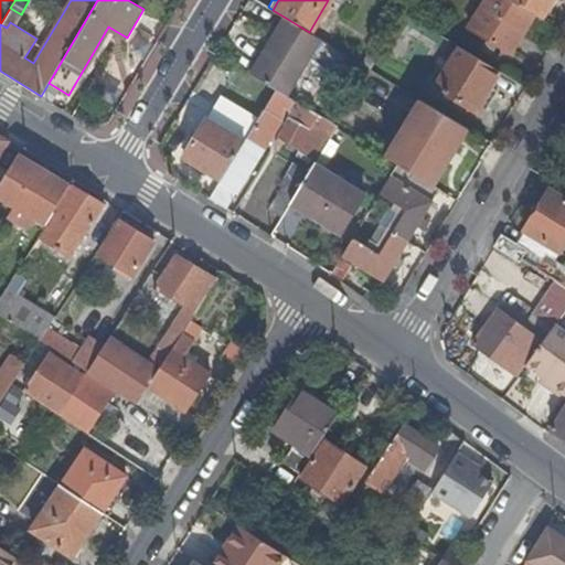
[(511,52),(535,14),(511,0),(483,0),(468,27),(511,52)]
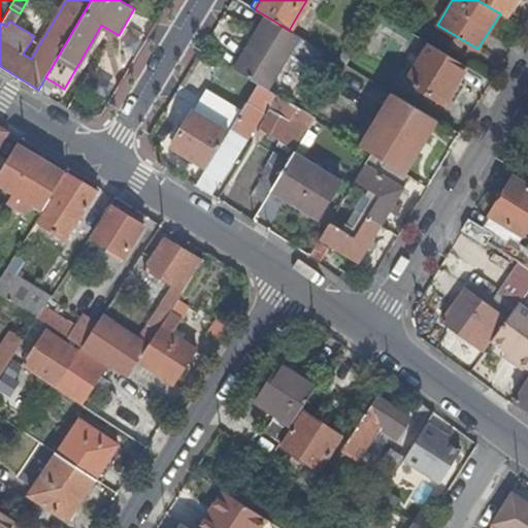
[(477,0),(500,13),(506,17),(516,0),(477,0)]
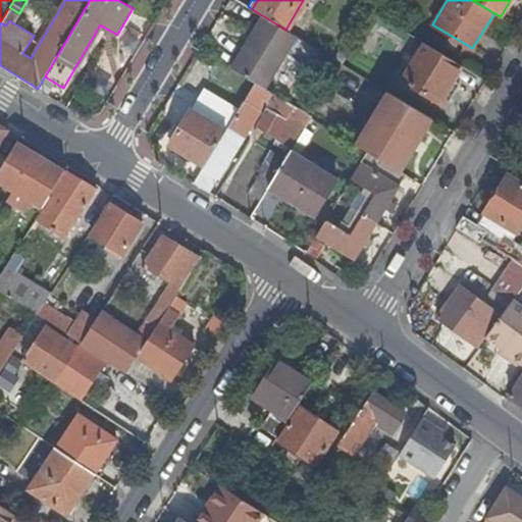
[(262,15),(230,68),(254,83),(263,89),(269,92),(288,61),(291,56),(307,65),(317,49),(285,30),(262,15)]
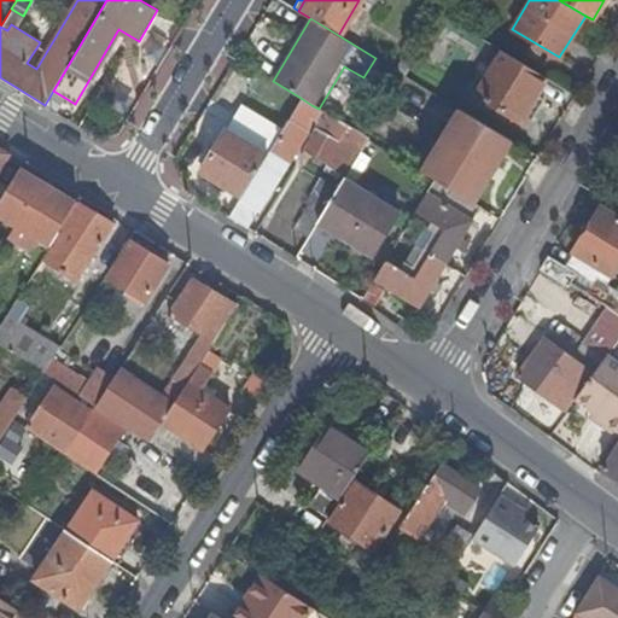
[(520,121),(547,77),(502,51),(477,93),(520,121)]
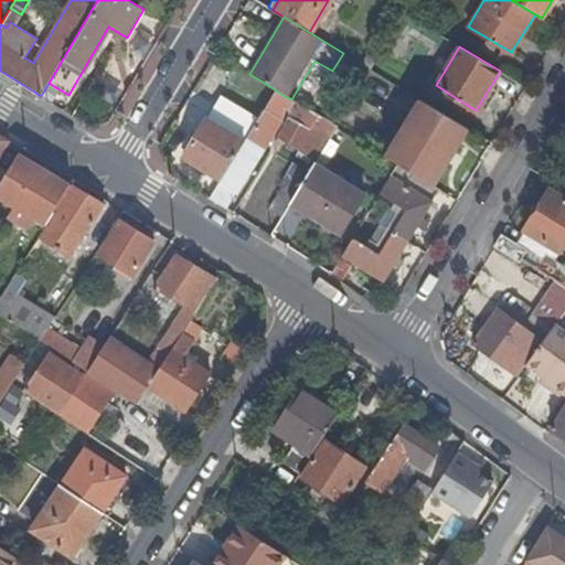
[(372,48),(361,64),(370,70),(381,52),(372,48)]
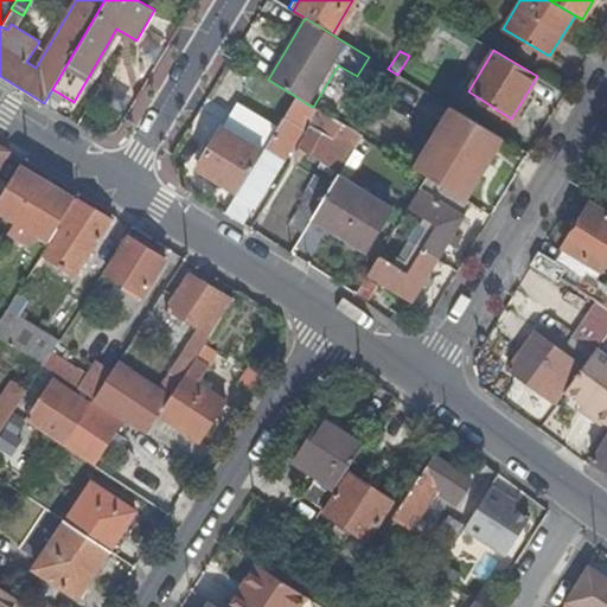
[(306,103),(295,96),(261,152),(236,193),(224,213),(222,218),(236,227),(240,222),(261,187),(263,189),(300,127),(294,123),(306,103)]
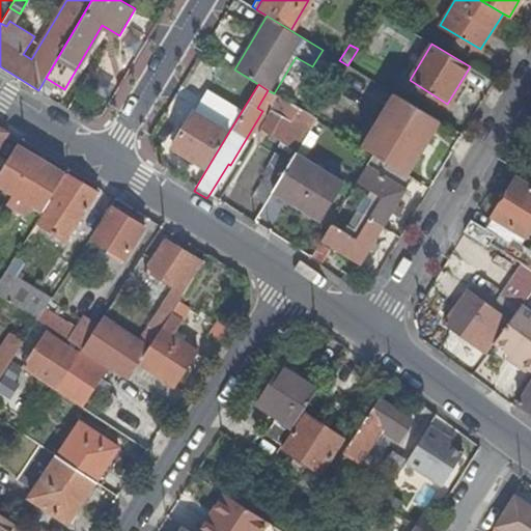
[(275,104),(272,110),(289,121),(292,115),(308,124),(312,117),(290,104),(274,93),(268,90),(257,108),(262,111),(269,101),(275,104)]
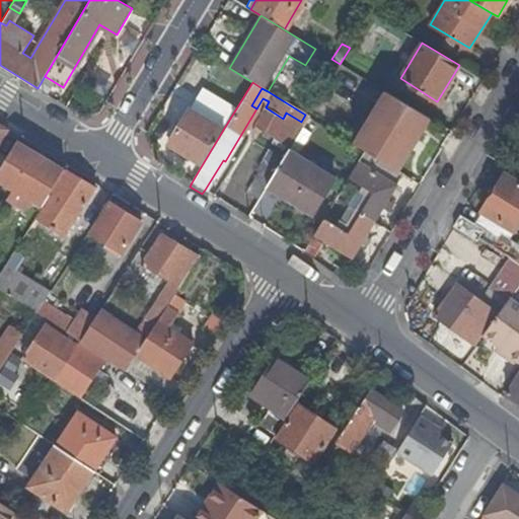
[(436,120),(388,93),(365,151),(402,173),(436,120)]
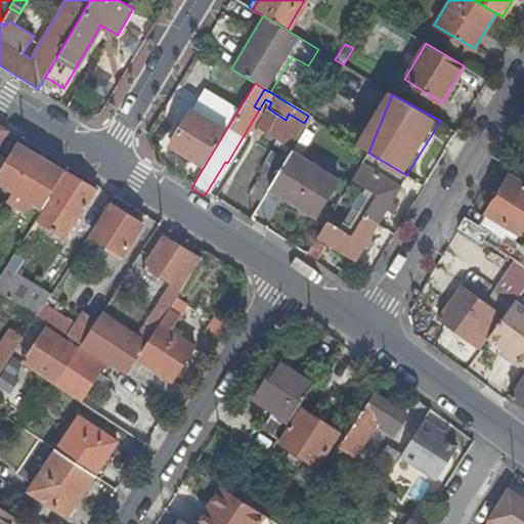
[(153,135),(165,143),(187,106),(175,99),(153,135)]
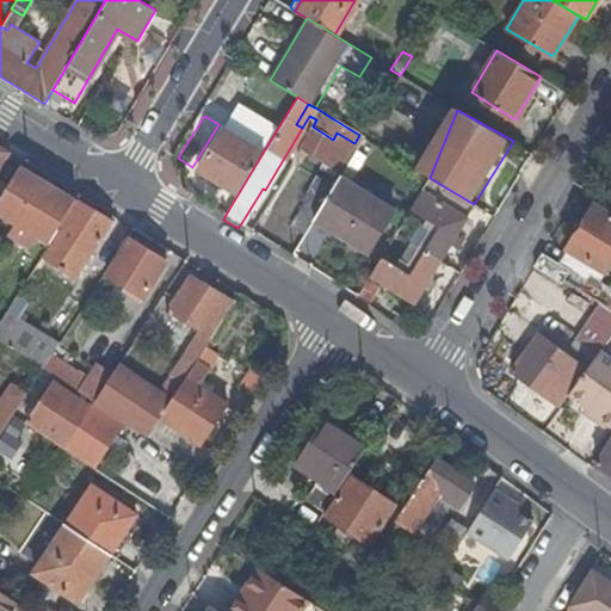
[(347,154),(355,143),(337,133),(333,140),(313,127),(296,153),(303,158),(307,152),(335,170),(345,153),(347,154)]
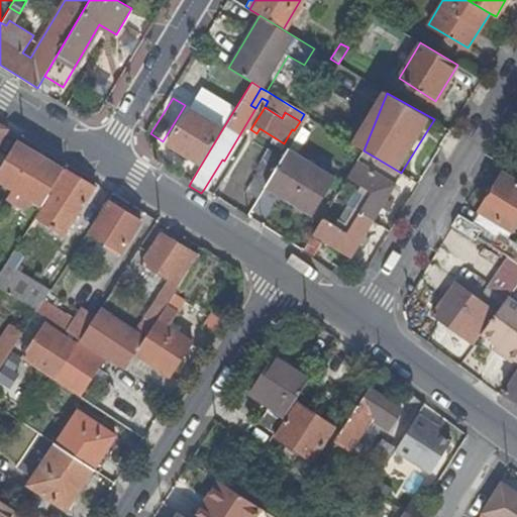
[(201,165),(222,129),(188,108),(167,142),(201,165)]
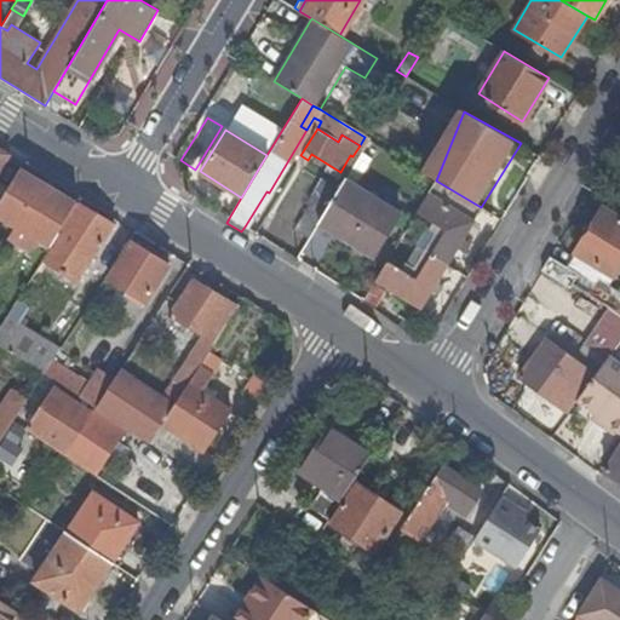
[(19,246),(30,252),(38,241),(50,248),(78,204),(23,170),(0,206),(0,217),(16,228),(10,239),(19,246)]
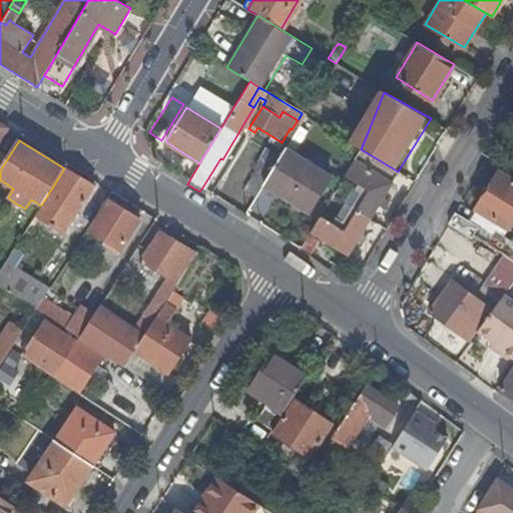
[(254,166),(257,168),(268,175),(280,155),(267,147),(254,166)]
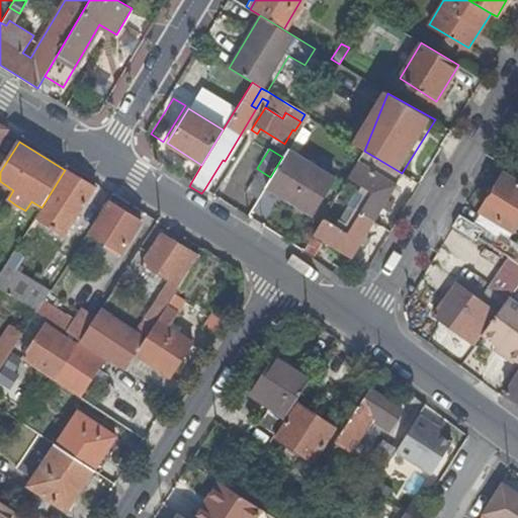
[(333,178),(286,150),(282,157),(270,177),(265,185),(312,212),(333,178)]
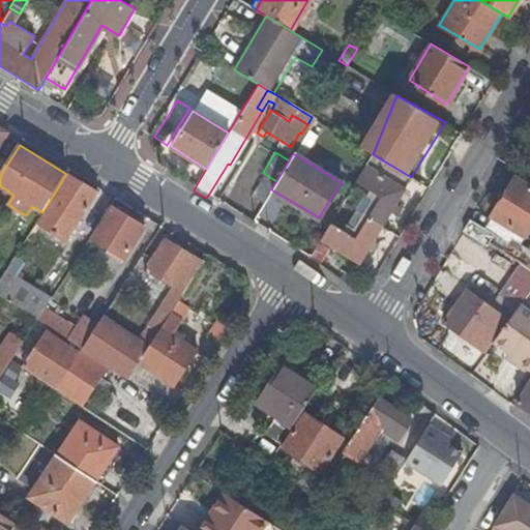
[(359,263),(411,177),(373,154),(356,182),(371,190),(367,196),(372,198),(353,230),(346,226),(344,230),(330,223),(320,239),(359,263)]
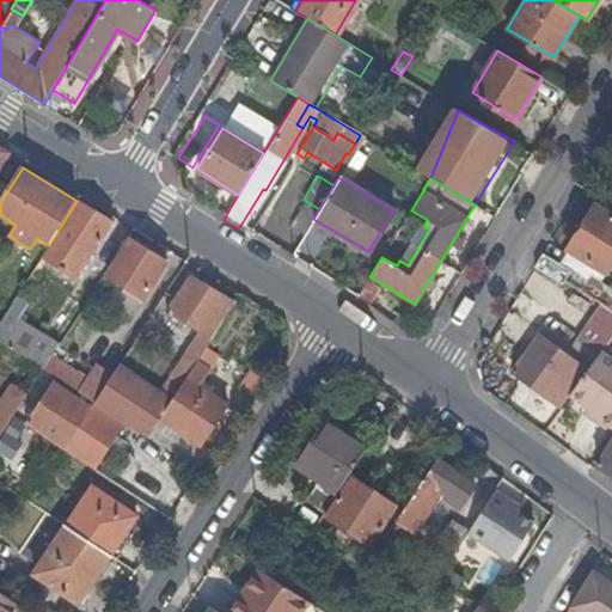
[(291,226),(304,234),(313,219),(319,209),(306,201),(291,226)]
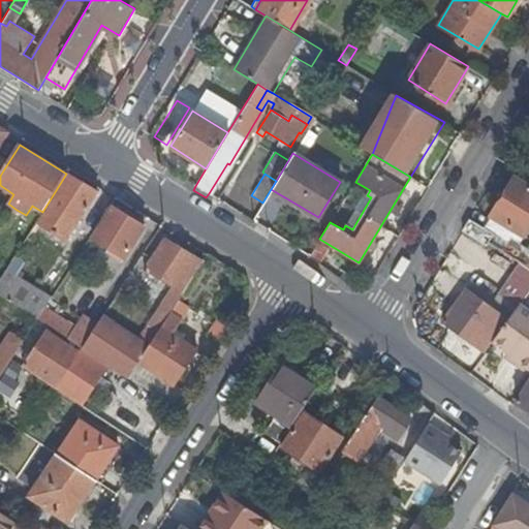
[(98,193),(68,175),(37,222),(66,242),(98,193)]
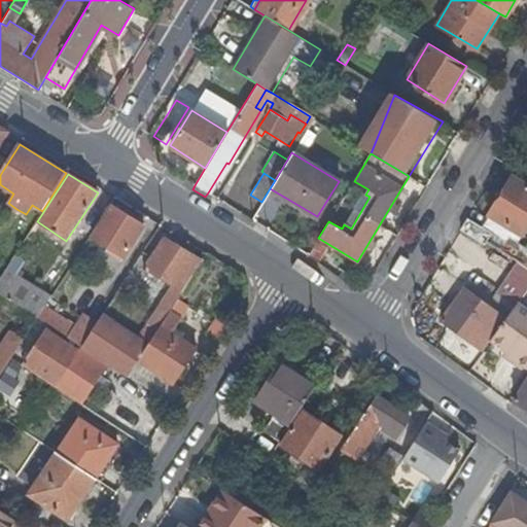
[(526,184),(514,177),(486,222),(511,238),(519,242),(526,227),(526,184)]
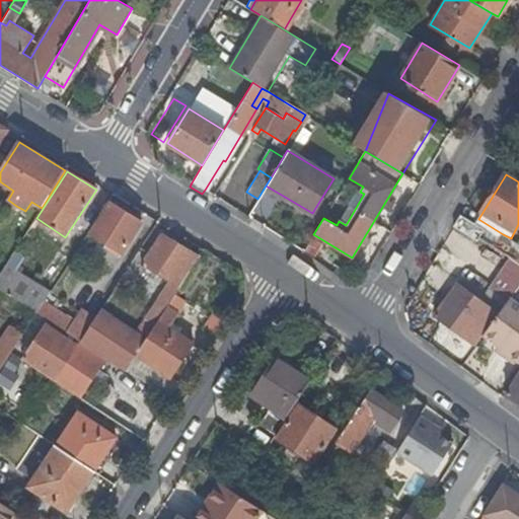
[(145,225),(112,204),(92,234),(127,254),(145,225)]
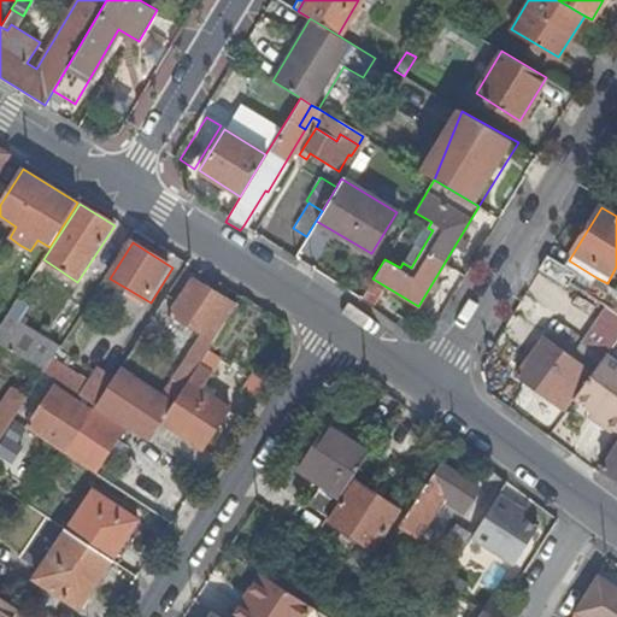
[(569,260),(565,266),(594,283),(598,278),(569,260)]
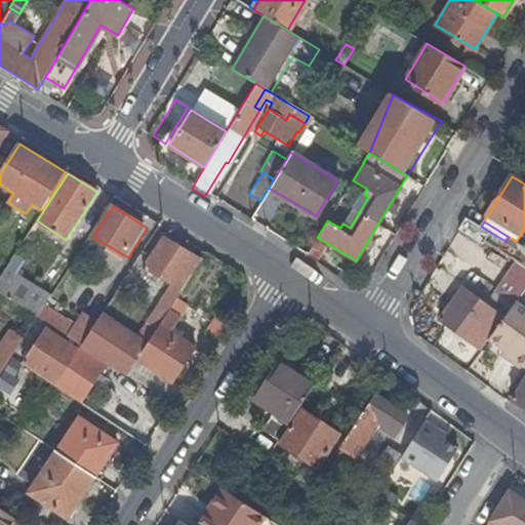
[(481,252),(488,241),(477,234),(462,225),(455,236),(481,252)]
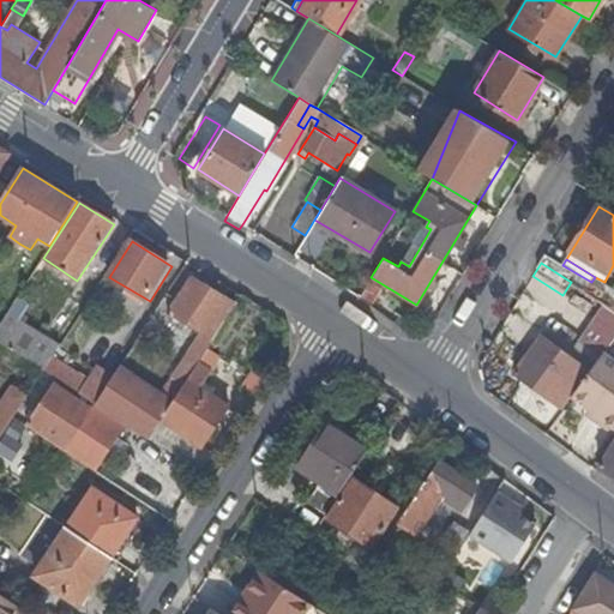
[(563,265),(558,274),(571,282),(613,307),(613,288),(605,282),(595,277),(591,282),(563,265)]
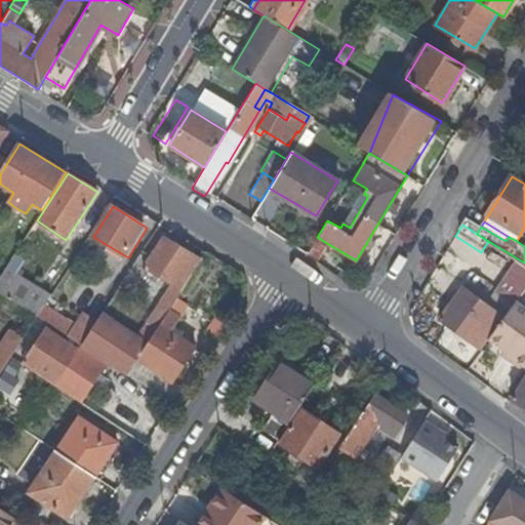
[(143,338),(103,313),(90,333),(83,345),(110,363),(128,375),(144,351),(177,298),(202,260),(164,237),(146,268),(172,285),(149,321),(153,324),(143,338)]
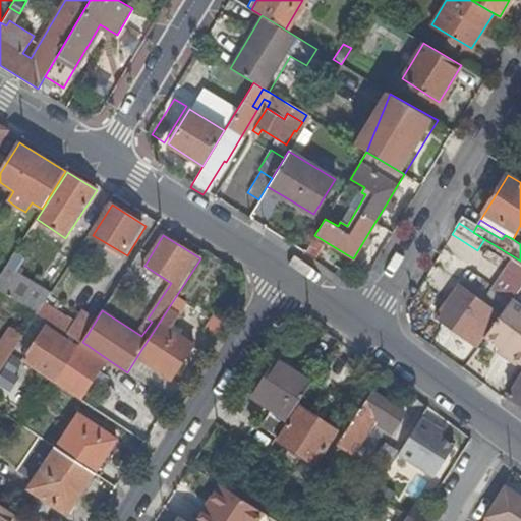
[(493,288),(515,298),(520,286),(520,264),(507,257),(493,288)]
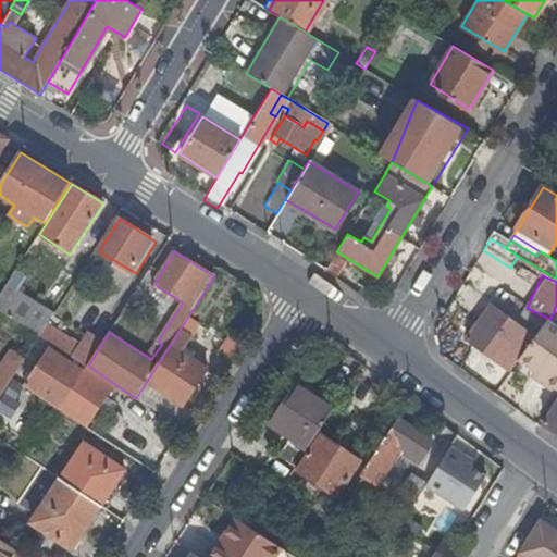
[(53,314),(8,284),(0,296),(0,310),(40,336),(48,323),(53,314)]
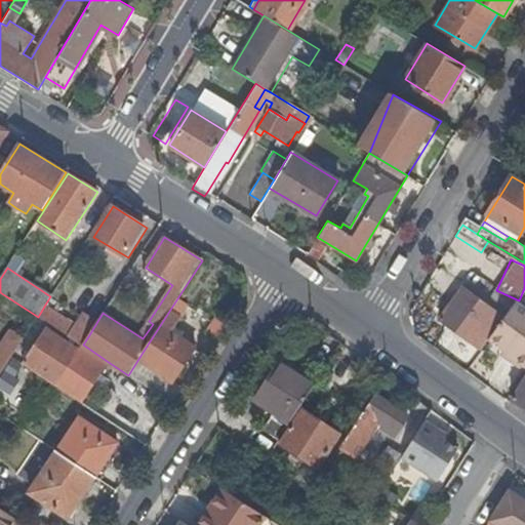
[(441,320),(482,350),(488,340),(505,319),(465,288),(441,320)]
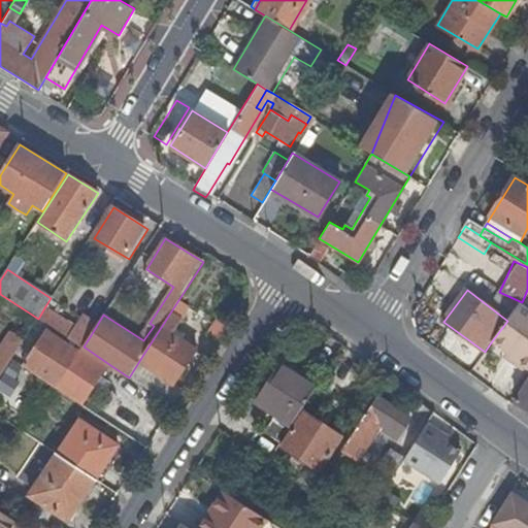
[(178,301),(144,353),(129,377),(173,406),(184,391),(173,384),(197,349),(183,339),(186,334),(176,328),(189,307),(178,301)]
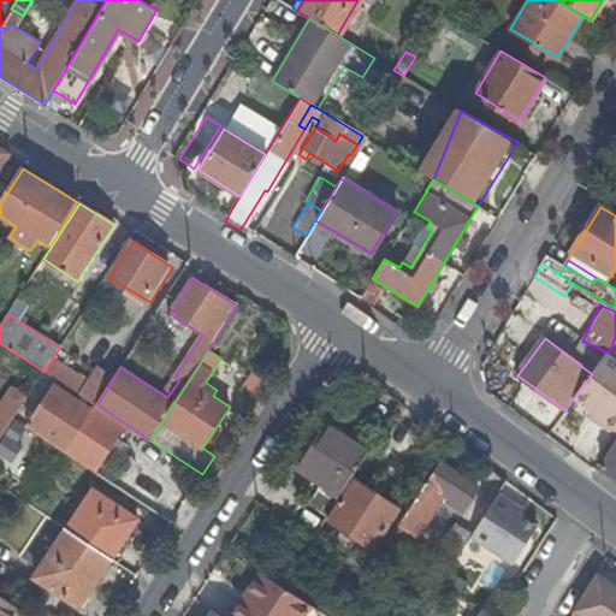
[(106,391),(53,357),(45,372),(58,380),(98,404),(106,391)]
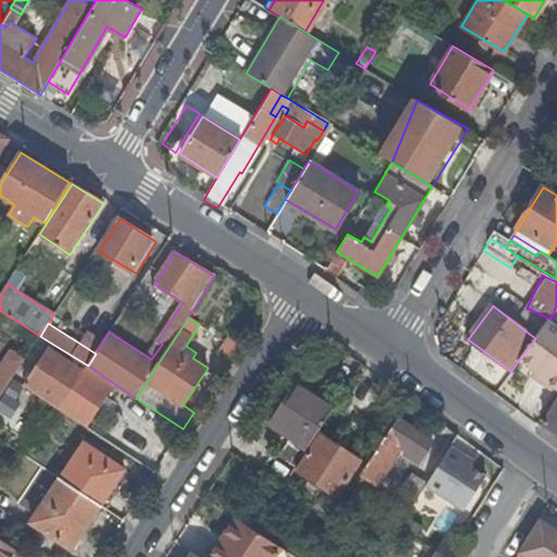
[(556,331),(545,324),(535,338),(518,361),(545,378),(542,382),(556,391),(556,331)]
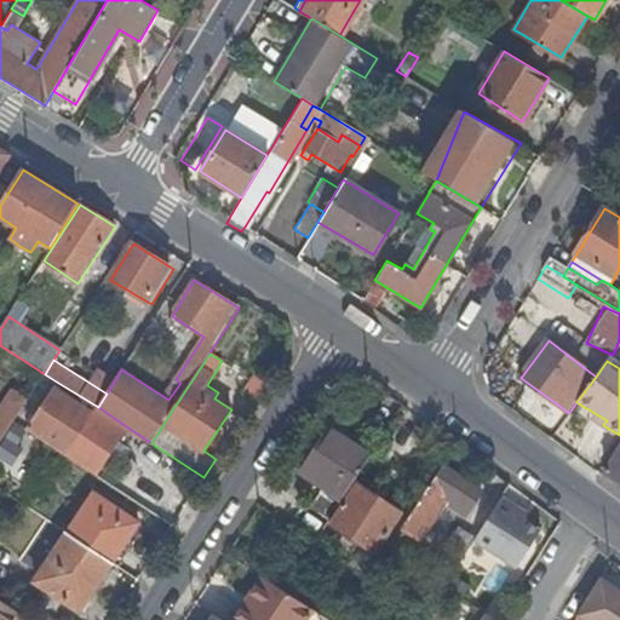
[(98,477),(130,429),(98,407),(58,383),(27,431),(98,477)]
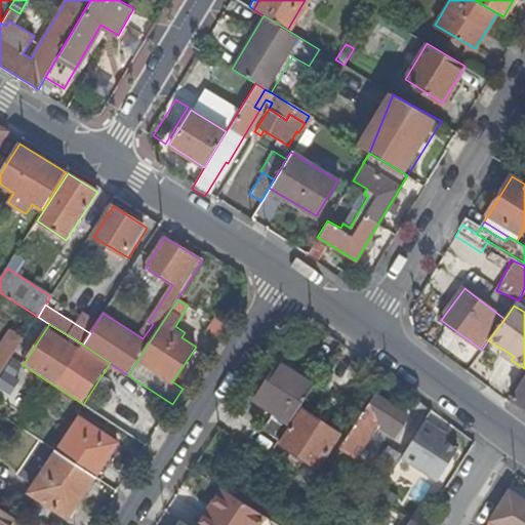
[(24,338),(11,330),(0,348),(0,353),(10,360),(11,357),(24,338)]
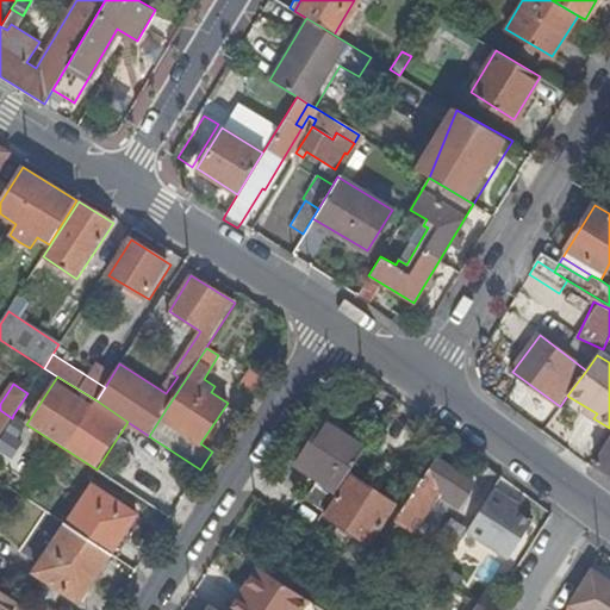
[(0,435),(12,418),(0,410),(0,435)]
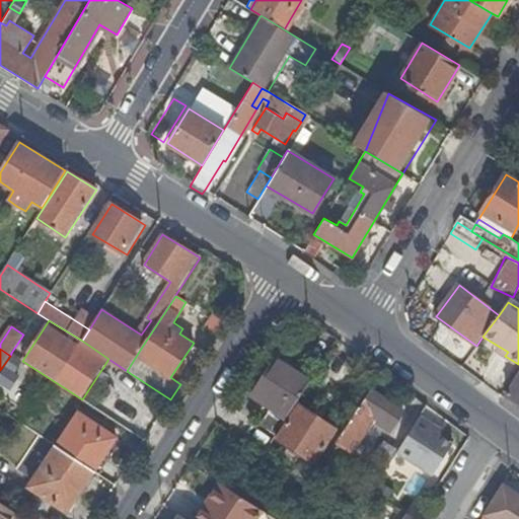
[(251,397),(285,419),(311,378),(278,357),(251,397)]
